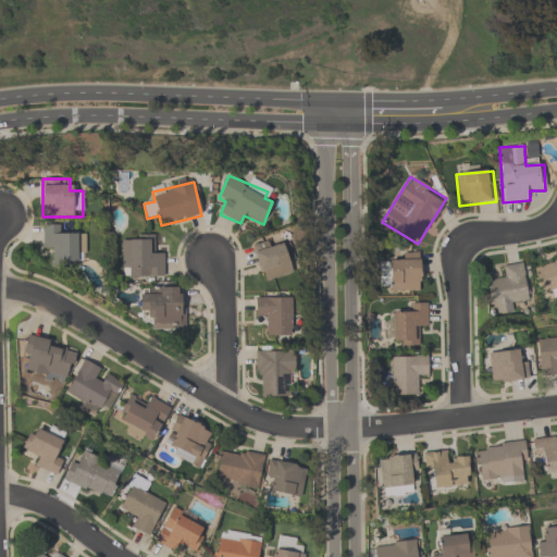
[(64,224),(42,224),(42,250),(54,250),(54,263),(85,263),(85,236),(64,236),(64,224)]
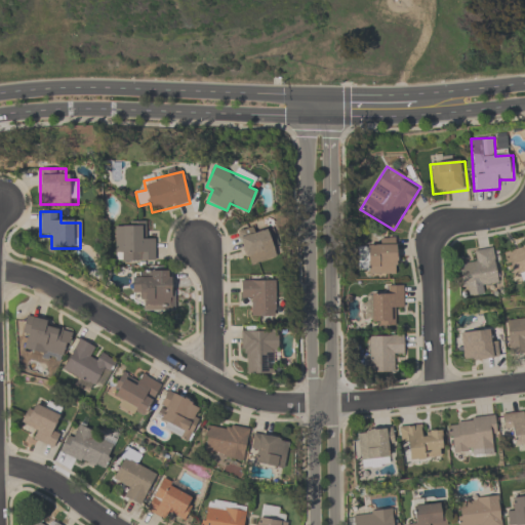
[(155,240),(145,240),(145,223),(114,223),(114,263),(155,261),(155,240)]
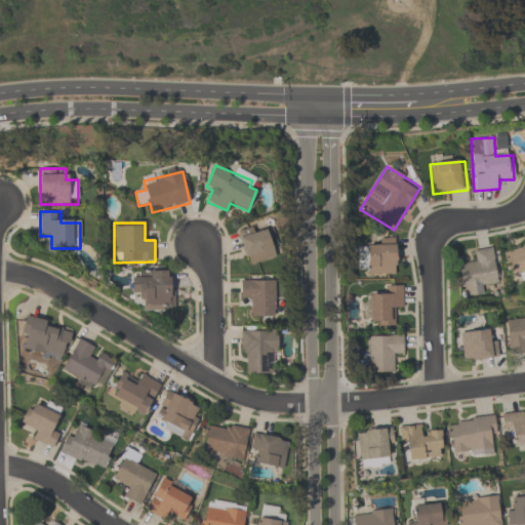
[(270,230),(256,233),(255,228),(238,232),(246,266),(276,259),(270,230)]
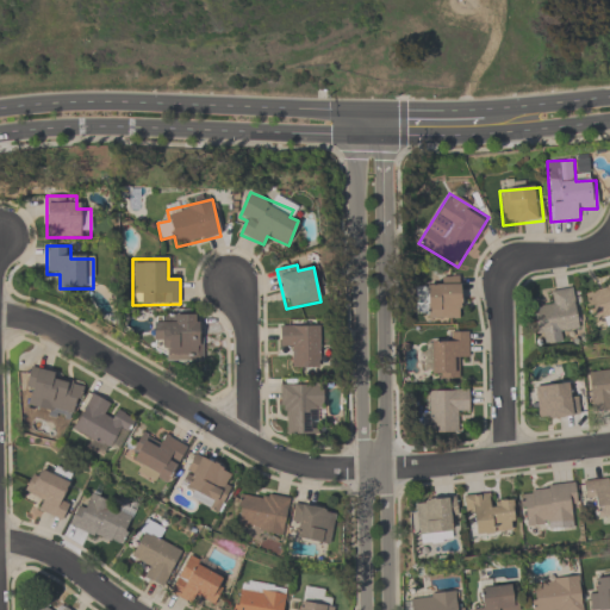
[(460,277),(439,277),(439,287),(416,287),(416,319),(460,319),(460,277)]
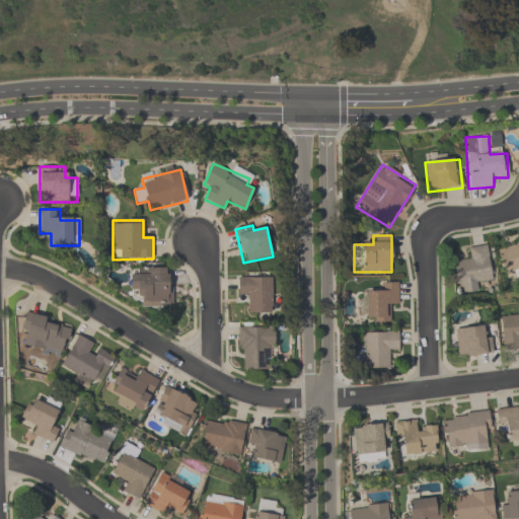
[(518,240),(497,246),(506,279),(518,274),(518,240)]
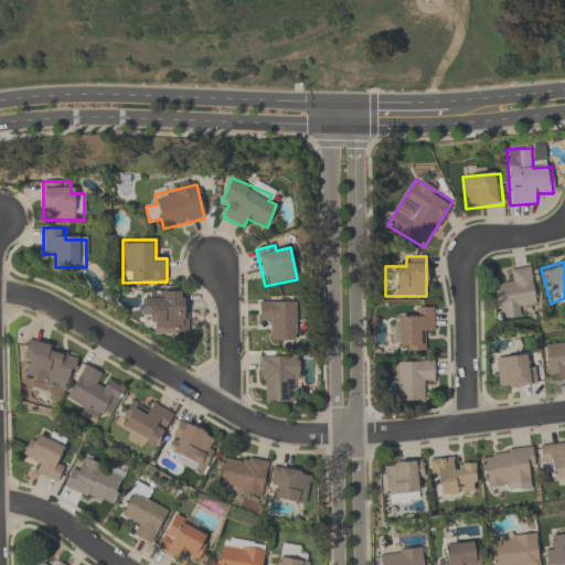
[(522,316),(521,306),(536,304),(531,266),(510,269),(512,281),(494,285),(500,319),(522,316)]
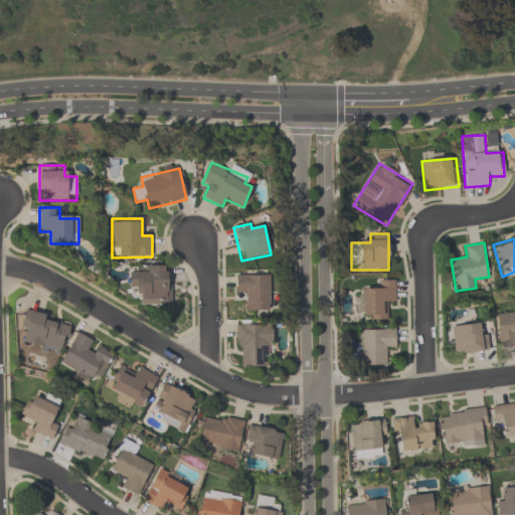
[(129,292),(140,291),(140,306),(169,305),(169,268),(129,269),(129,292)]
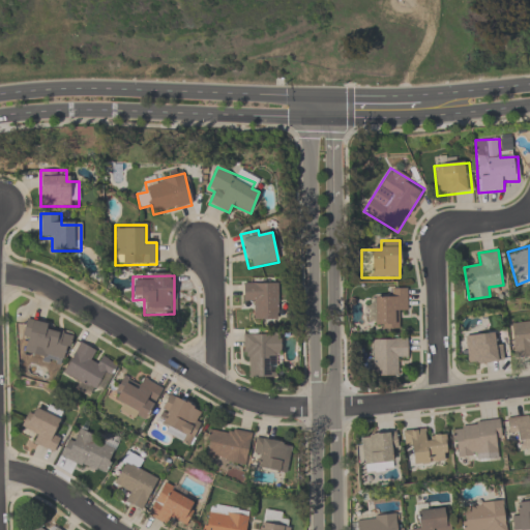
[(277,284),(242,284),(242,303),(254,303),(254,322),(277,322),(277,284)]
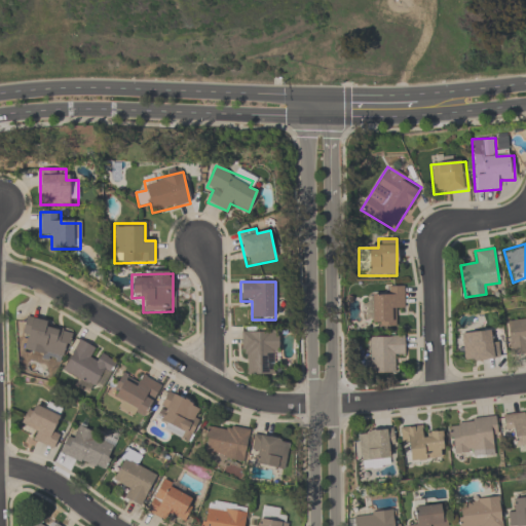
[(371,327),(393,328),(395,307),(404,307),(404,287),(384,286),(384,297),(365,296),(365,320),(371,320),(371,327)]
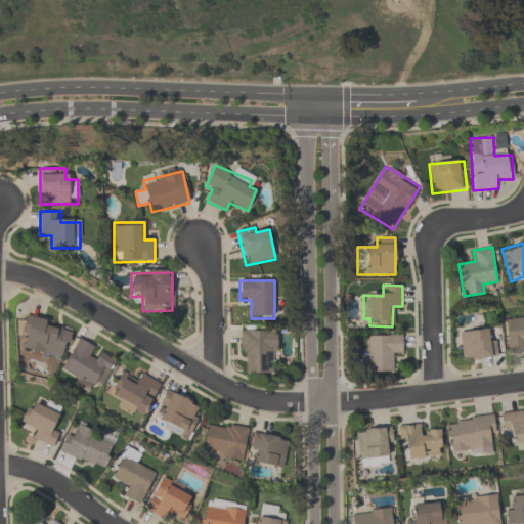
[(72,328),(32,316),(24,349),(62,360),(72,328)]
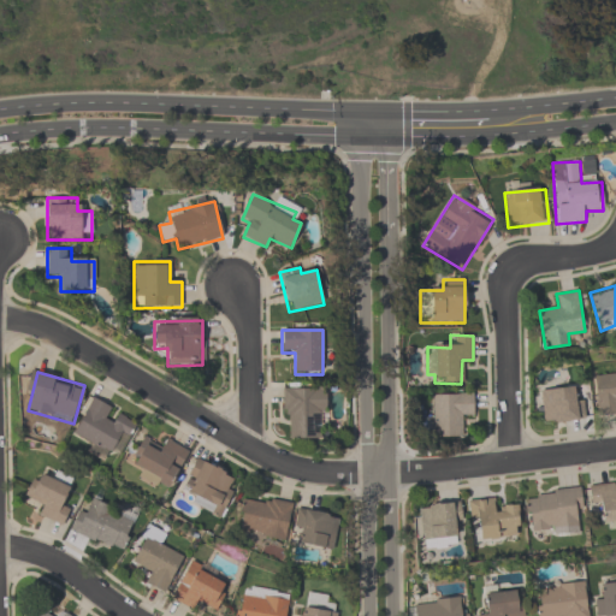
[(615,375),(594,378),(598,419),(615,416),(615,375)]
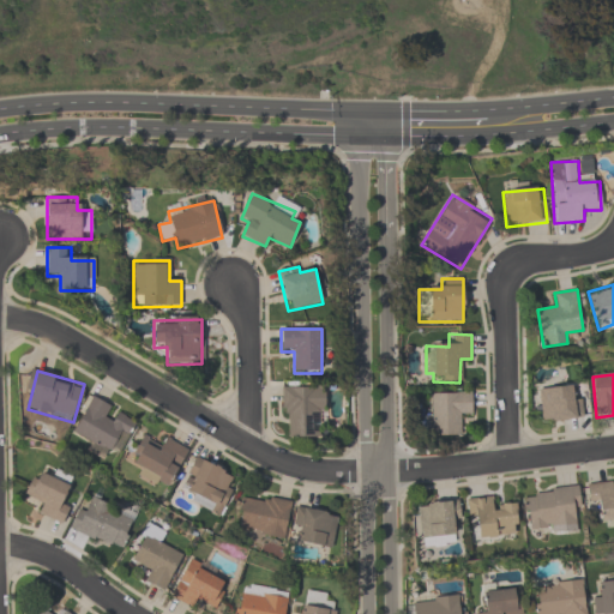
[(539,389),(541,422),(584,420),(582,397),(575,398),(575,386),(539,389)]
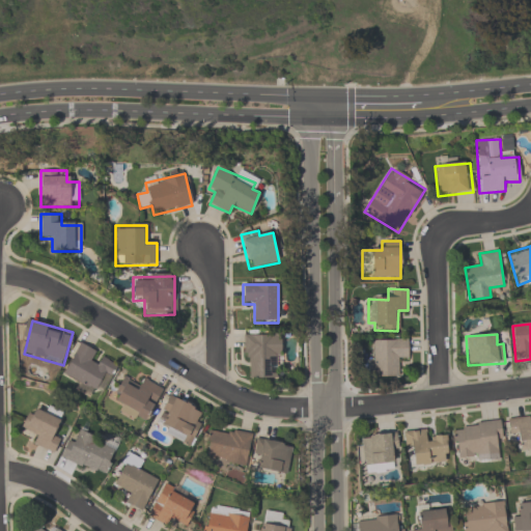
[(280,335),(244,335),(244,358),(249,358),(249,379),(279,379),(280,335)]
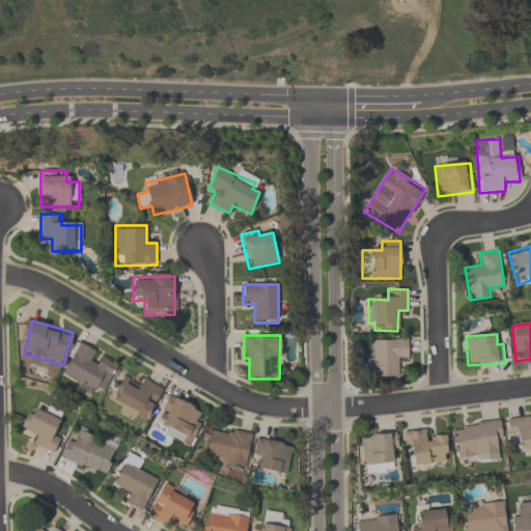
[(408,361),(408,340),(373,340),(373,379),(397,379),(397,361),(408,361)]
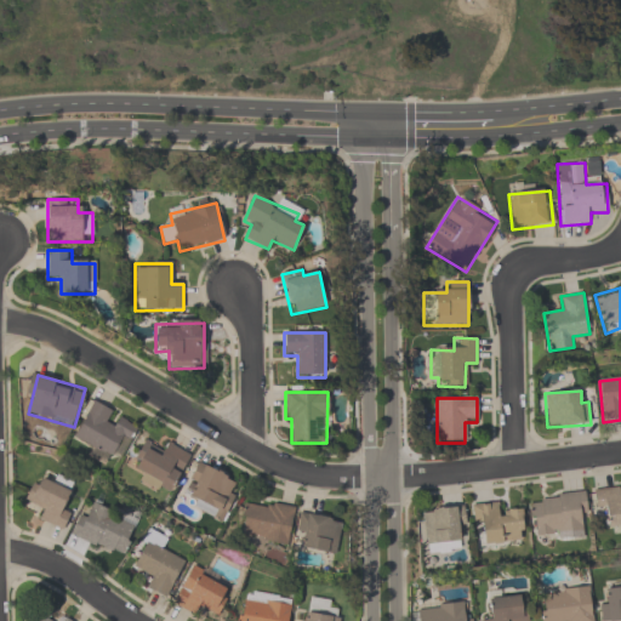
[(74,439),(120,461),(137,425),(115,415),(117,411),(91,400),(74,439)]
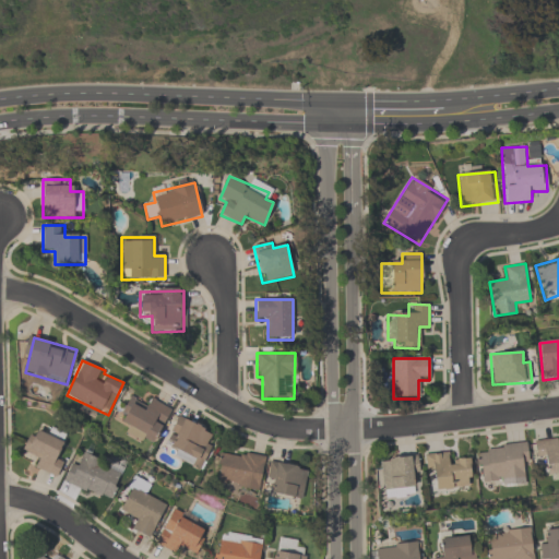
[(147,407),(129,399),(119,419),(130,426),(126,435),(152,448),(171,408),(152,399),(147,407)]
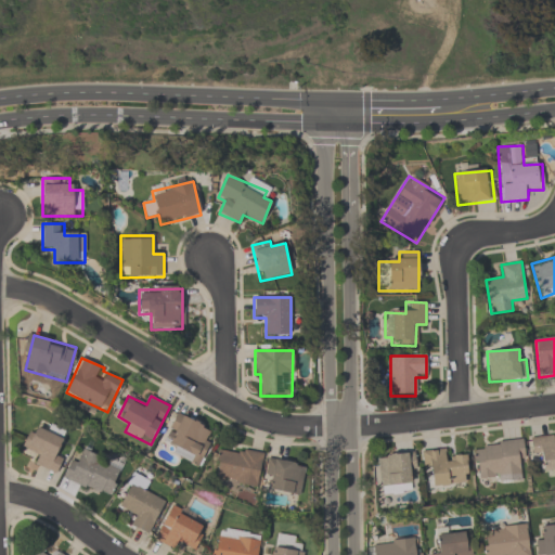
[(199,466),(210,441),(204,438),(208,427),(176,413),(165,437),(173,440),(168,453),(199,466)]
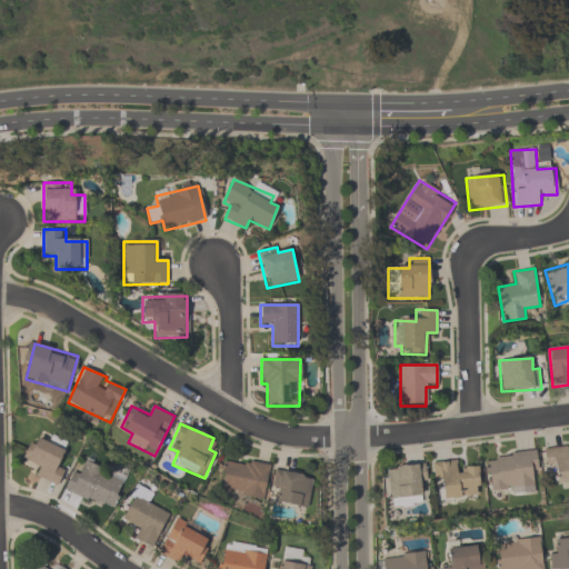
[(36,478),(59,487),(65,471),(57,469),(65,449),(33,437),(23,460),(40,467),(36,478)]
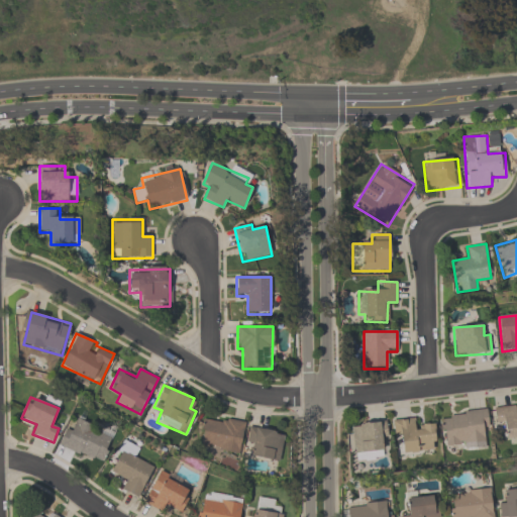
[(516,419),(516,420),(515,407),(494,410),(496,427),(503,426),(505,441),(516,439),(516,419)]
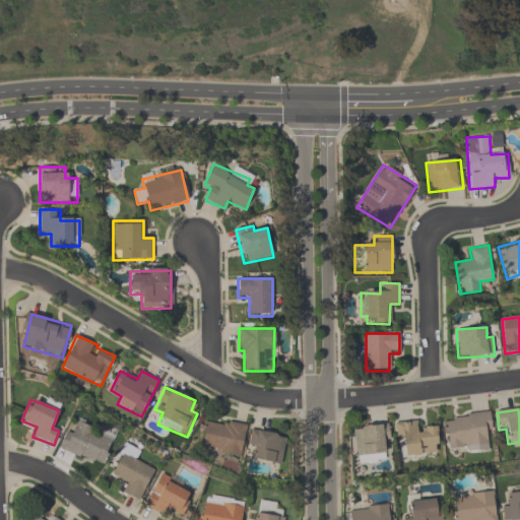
[(490,446),(486,415),(444,419),(447,450),(490,446)]
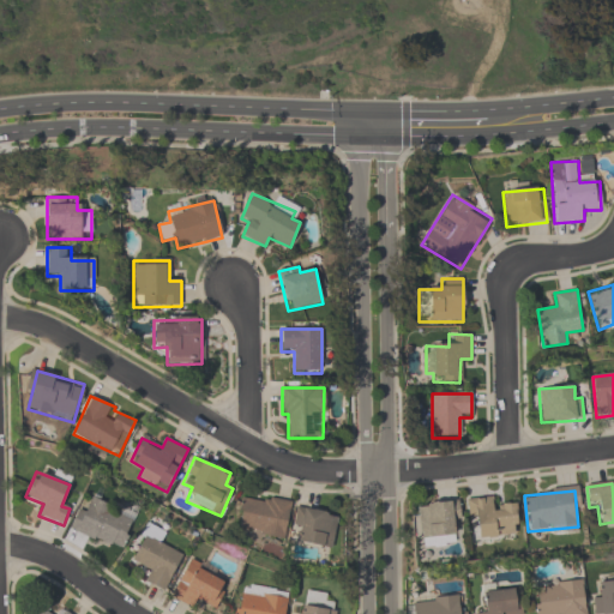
[(236,530),(284,539),(292,501),(242,493),(236,530)]
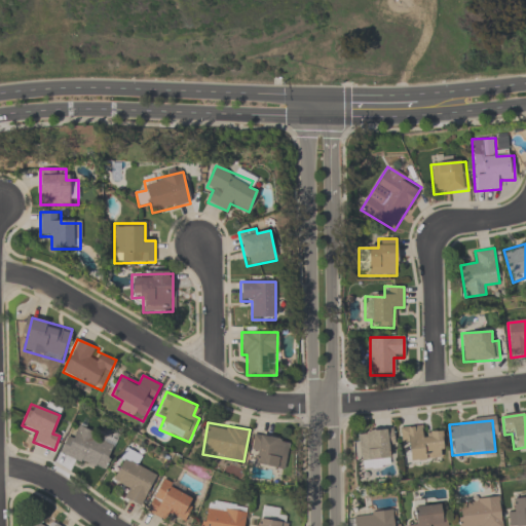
[(106,473),(116,443),(73,427),(63,457),(106,473)]
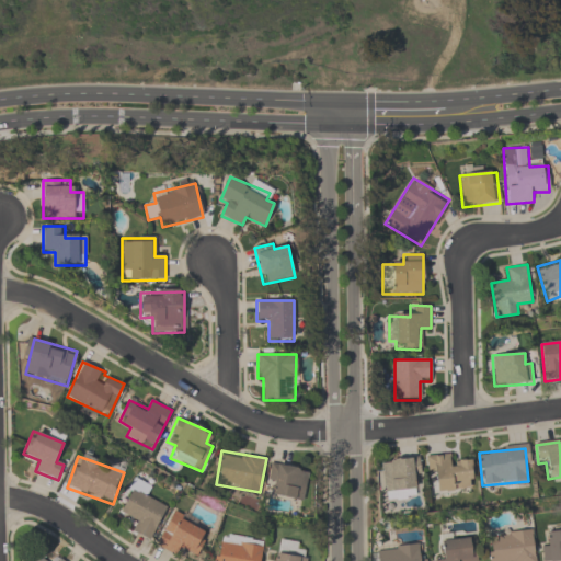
[(428,457),(432,493),(473,490),(471,462),(450,464),(450,456),(428,457)]
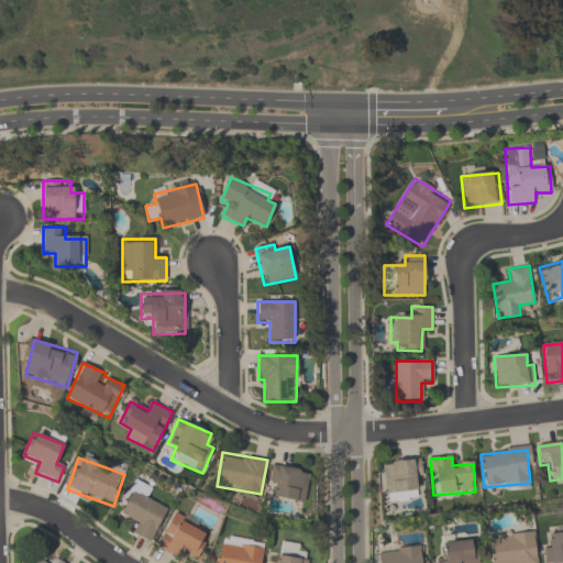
[(385,501),(419,500),(417,461),(384,463),(385,501)]
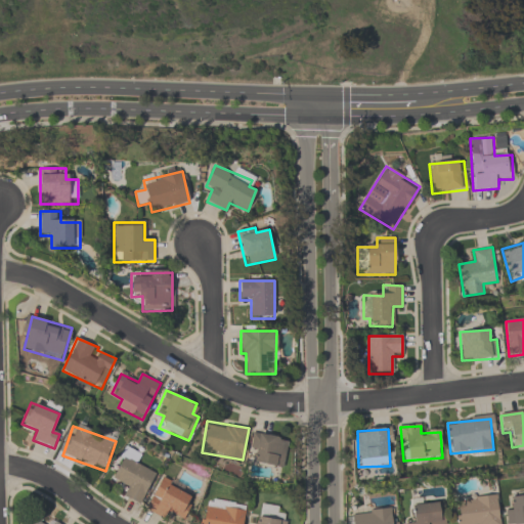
[(256,453),(256,466),(285,466),(286,435),(251,435),(251,452),(256,453)]
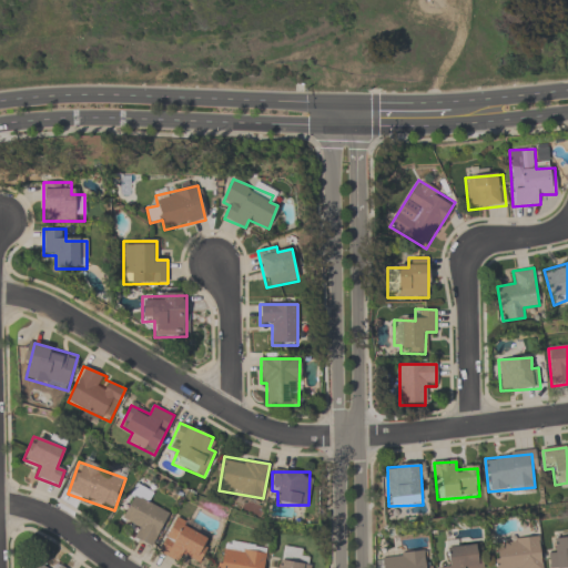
[(151,504),(155,494),(140,486),(122,518),(137,526),(131,536),(151,547),(169,515),(151,504)]
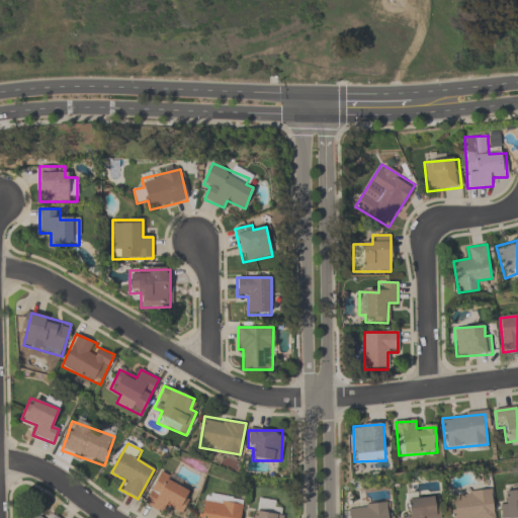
[(183,513),(190,494),(184,491),(187,482),(158,469),(145,505),(163,512),(166,506),(183,513)]
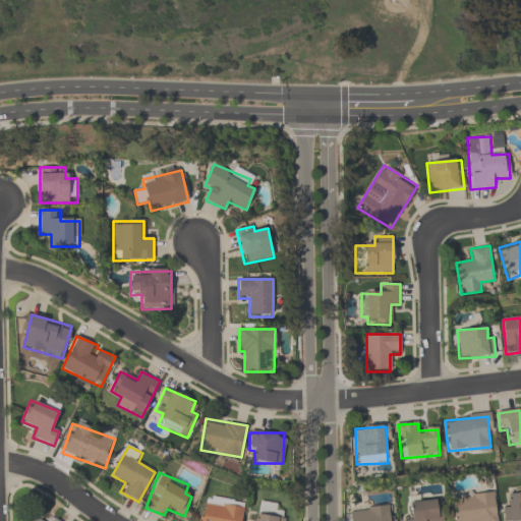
[(503,520),(520,520),(520,491),(510,494),(510,504),(502,504),(503,520)]
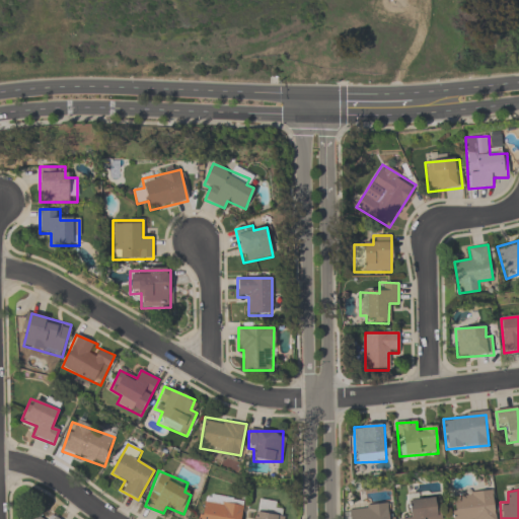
[(495,518),(493,492),(451,495),(452,518),(495,518)]
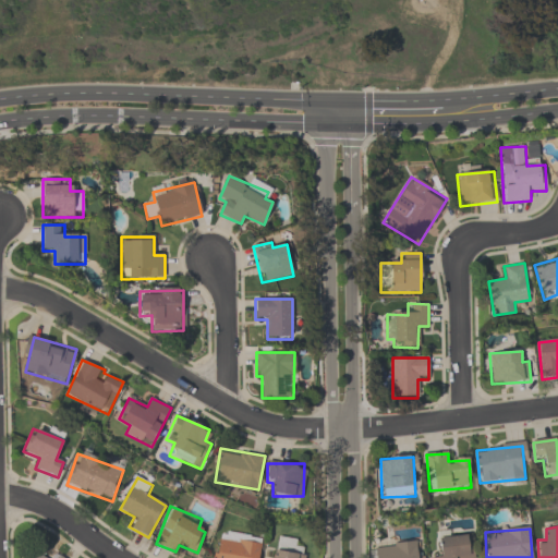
[(259,557),(263,542),(218,534),(214,557),(259,557)]
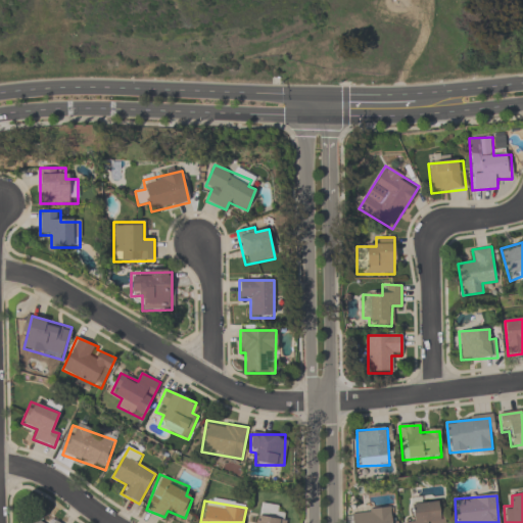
[(444,522),(443,502),(412,505),(414,518),(405,519),(405,522),(444,522)]
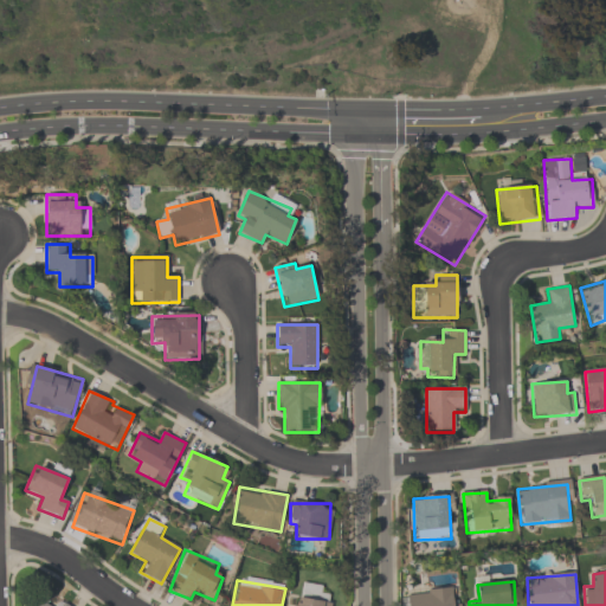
[(330,605),(333,600),(321,598),(323,587),(304,584),(301,605),(292,605),(289,605),(330,605)]
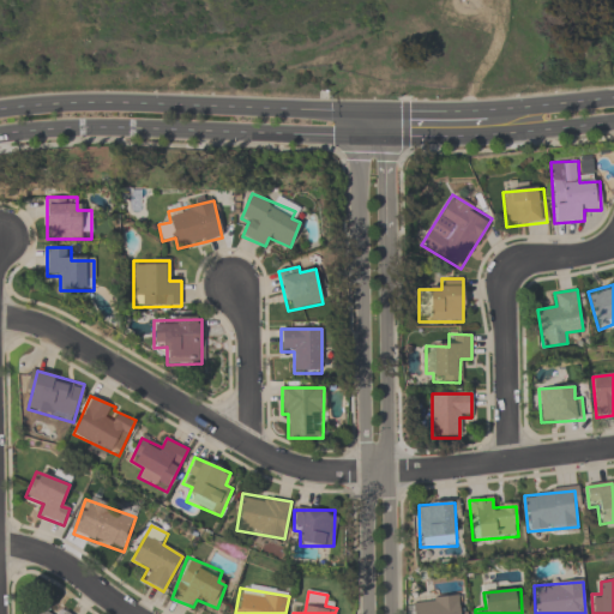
[(465,613),(465,599),(410,600),(410,613),(465,613)]
